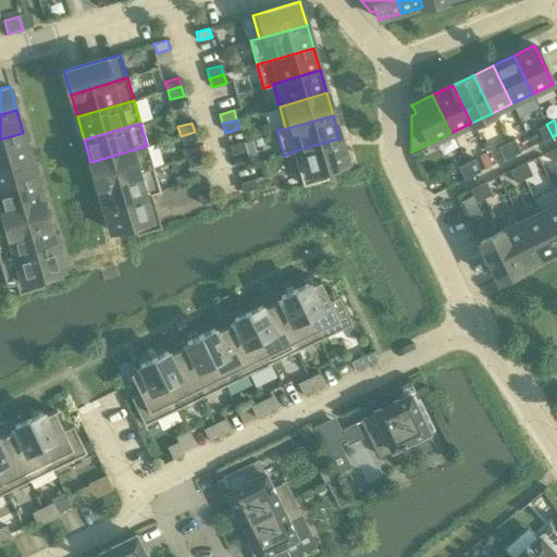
[(553,137),(546,124),(537,128),(544,140),(553,137)]
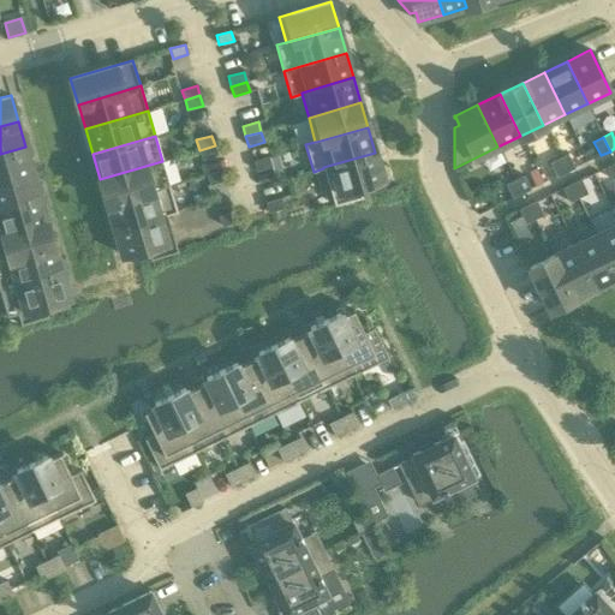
[(215,145),(199,150),(202,160),(218,155),(215,145)]
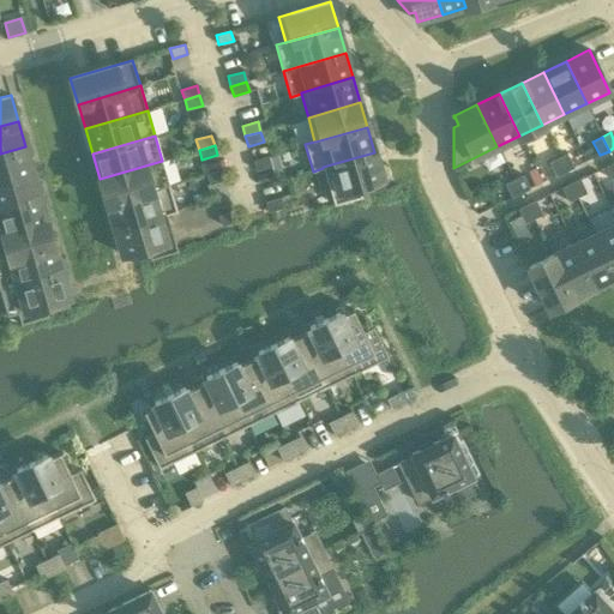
[(0,180),(32,172),(25,146),(0,154),(0,180)]
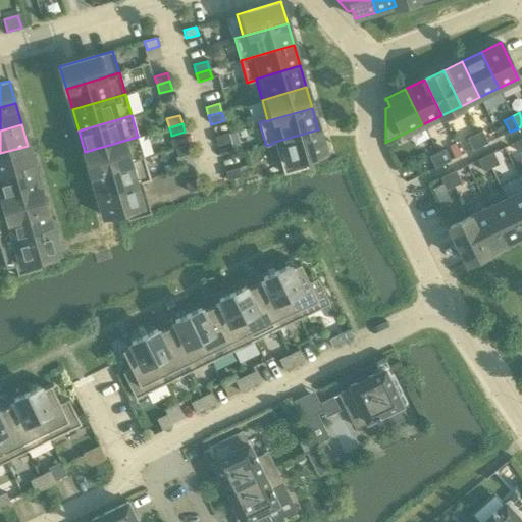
[(325,152),(318,129),(274,142),(274,143),(283,173),(307,167),(305,158),(325,152)]
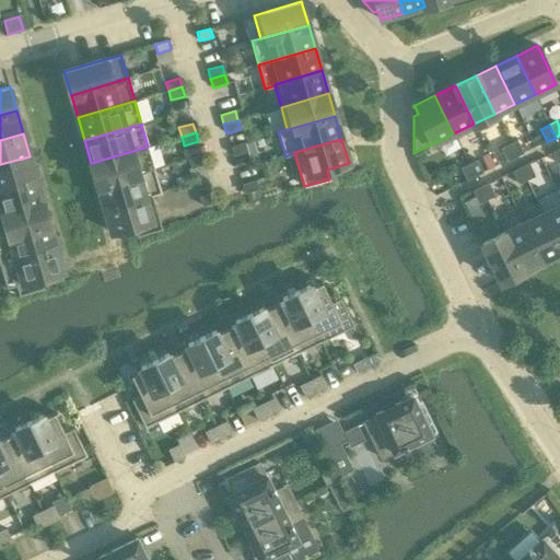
[(509,144),(515,158),(523,153),(517,140),(509,144)]
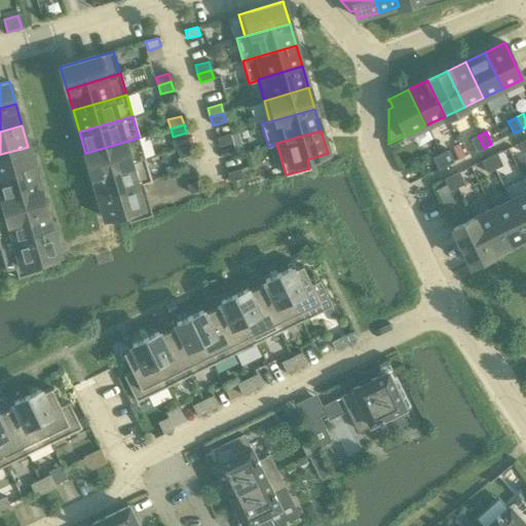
[(216,138),(219,147),(232,143),(229,134),(216,138)]
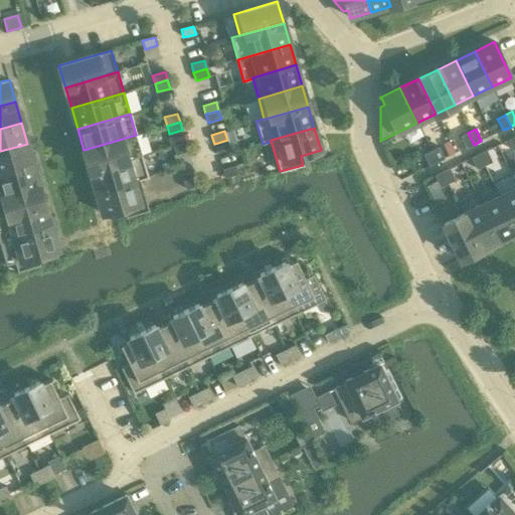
[(474,145),(468,133),(461,136),(467,148),(474,145)]
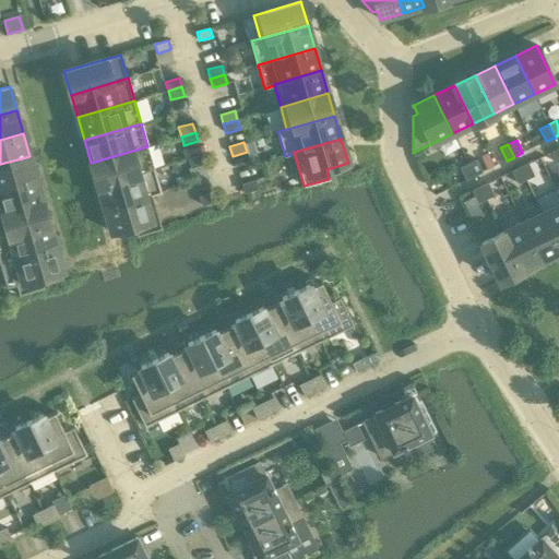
[(154,168),(147,146),(91,163),(97,186),(154,168)]
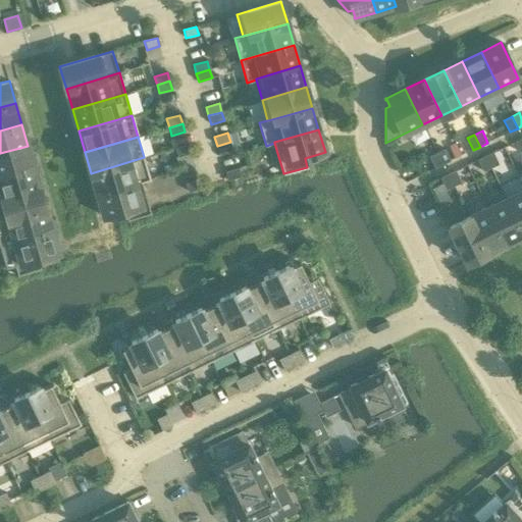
[(175,148),(177,157),(191,153),(189,145),(175,148)]
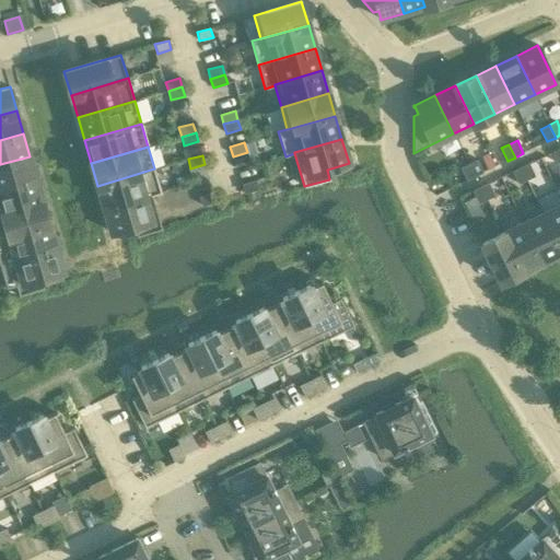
[(0,189),(36,179),(30,156),(0,164),(0,189)]
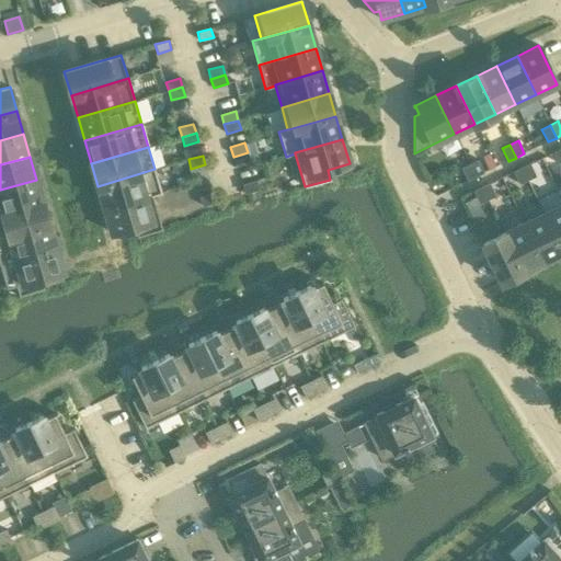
[(469,164),(476,176),(484,173),(478,160),(469,164)]
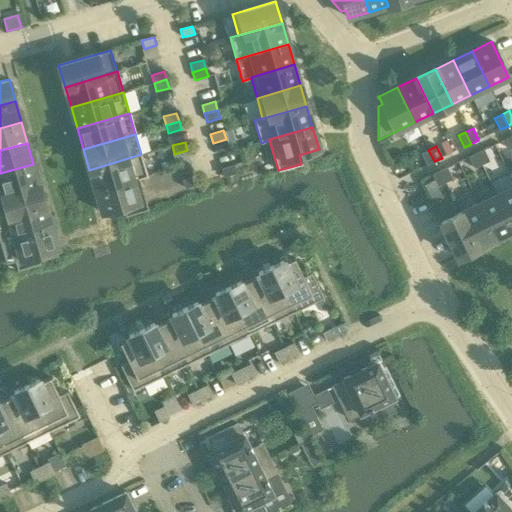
[(476,153),(482,165),(489,161),(483,149),(476,153)]
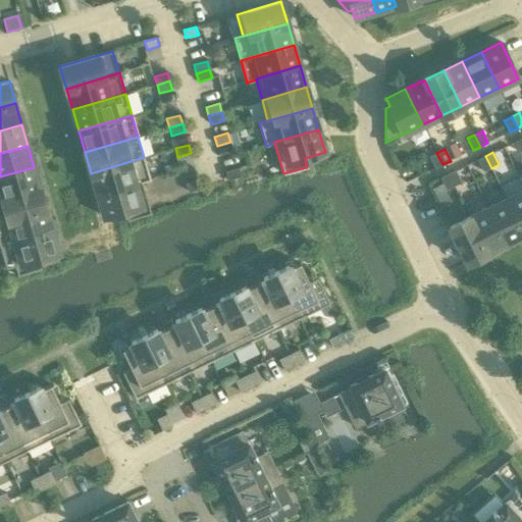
[(442,164),(436,153),(429,156),(435,168),(442,164)]
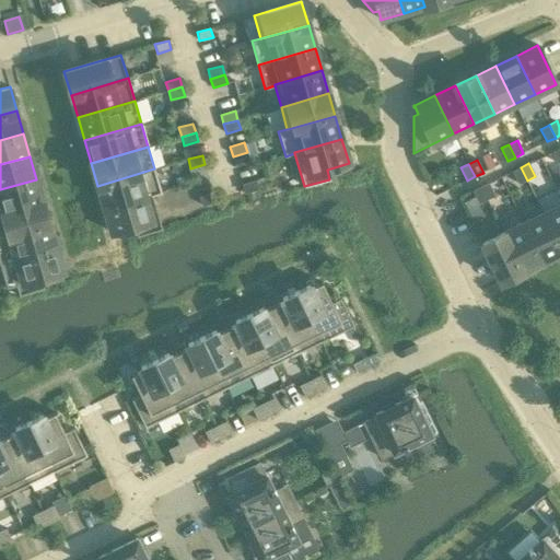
[(527,181),(521,167),(512,172),(518,185),(527,181)]
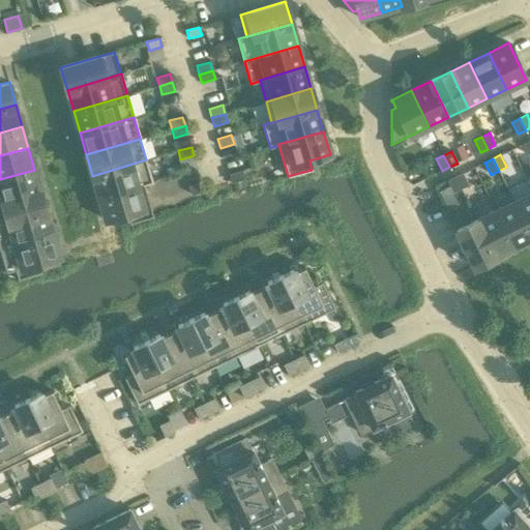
[(146,159),(92,176),(98,197),(144,184),(144,185),(153,182),(146,159)]
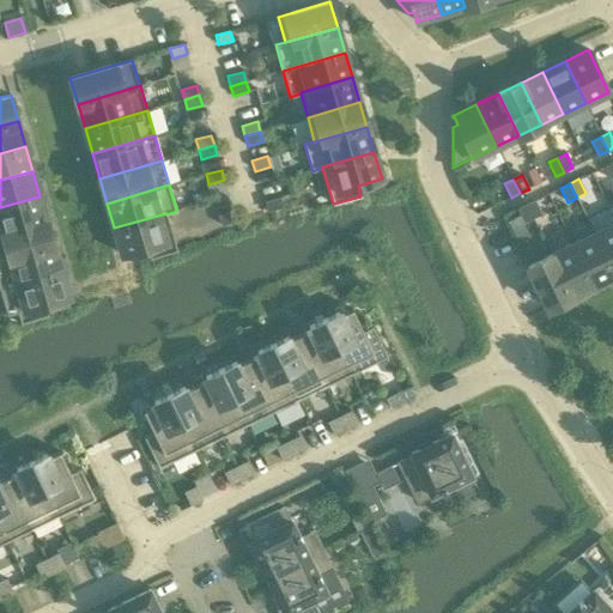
[(0,234),(47,220),(40,196),(0,207),(0,234)]
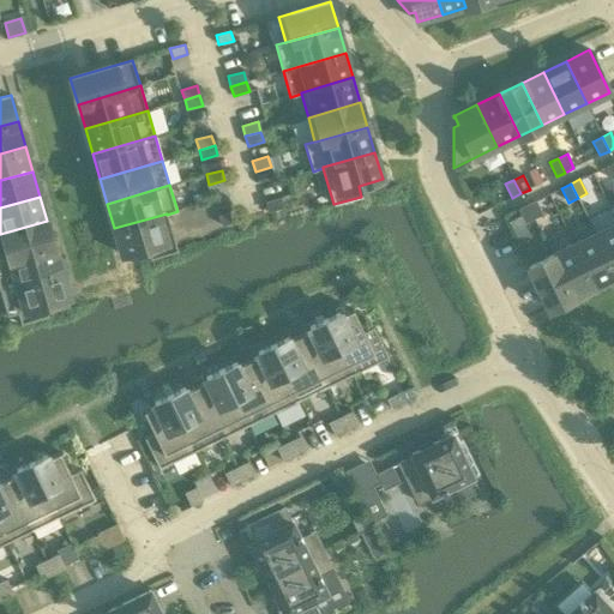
[(264,202),(268,212),(283,208),(280,198),(264,202)]
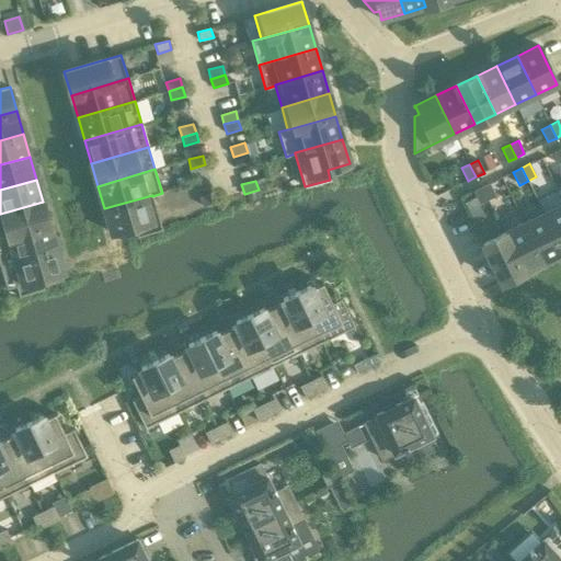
[(481,187),(488,201),(495,196),(490,183),(481,187)]
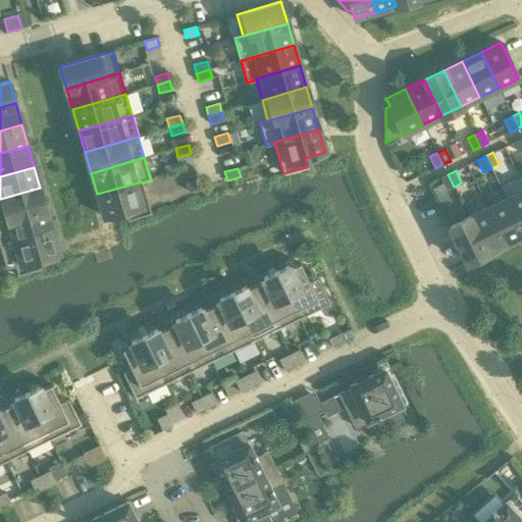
[(454,187),(448,174),(440,177),(446,190),(454,187)]
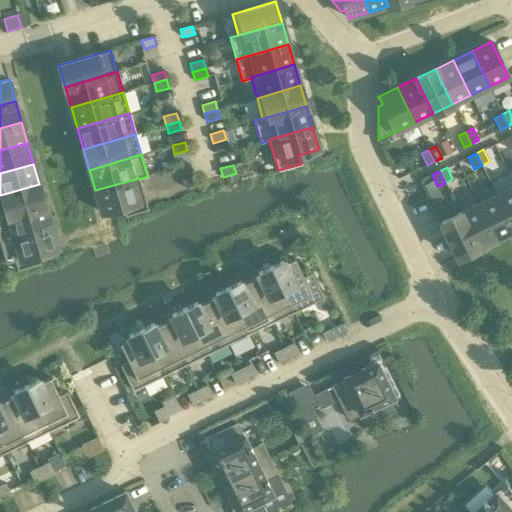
[(182,180),(184,188),(197,184),(195,176),(182,180)]
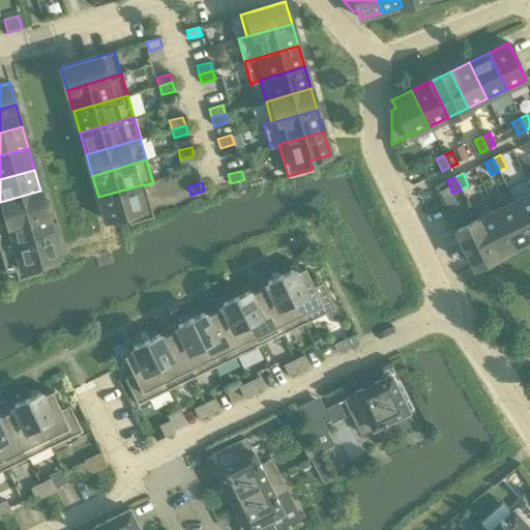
[(153,216),(144,185),(144,184),(98,197),(106,221),(126,214),(129,223),(153,216)]
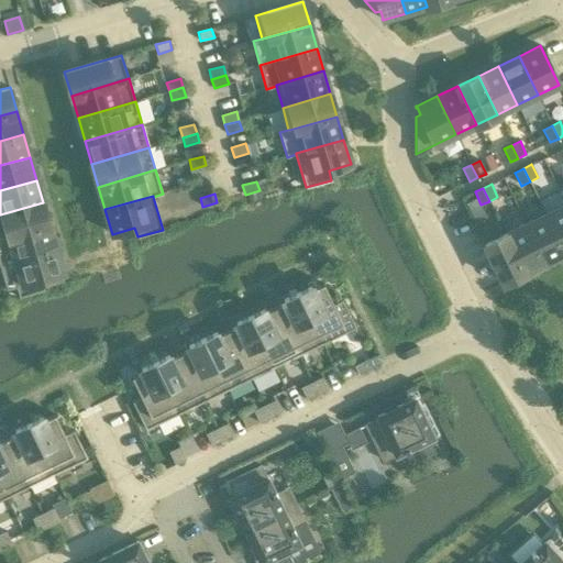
[(0,214),(0,240),(50,225),(43,202),(0,214)]
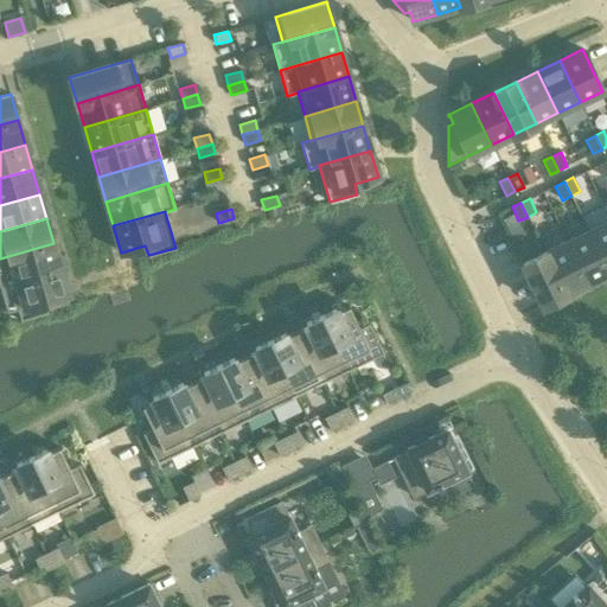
[(606,222),(588,231),(606,269),(606,222)]
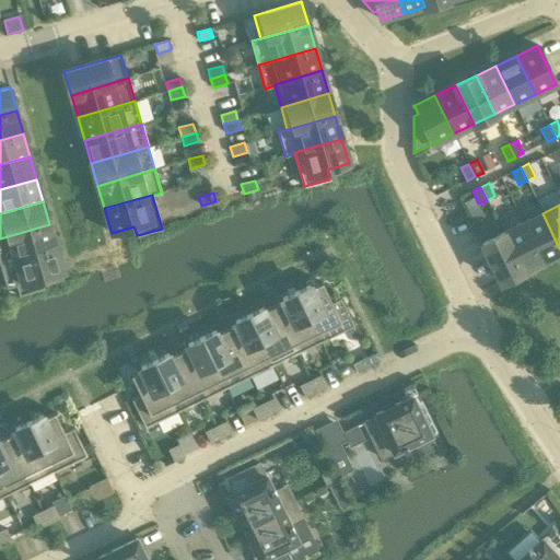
[(559,252),(559,248),(543,213),(523,223),(541,261),(559,252)]
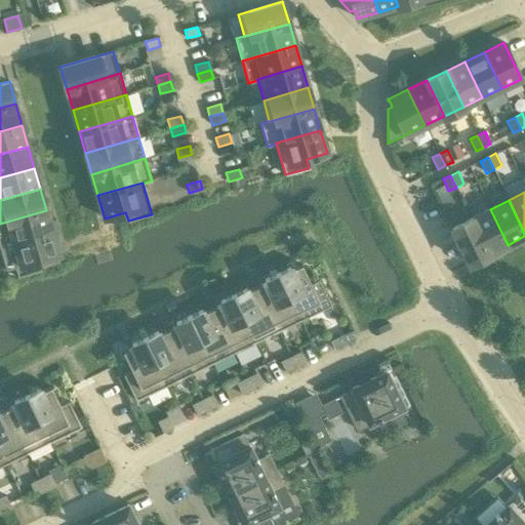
[(508,245),(490,209),(471,218),(488,254),(508,245)]
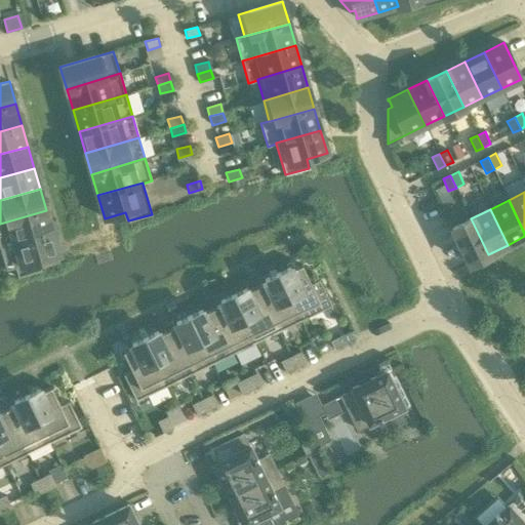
[(0,246),(52,232),(46,210),(0,224),(0,246)]
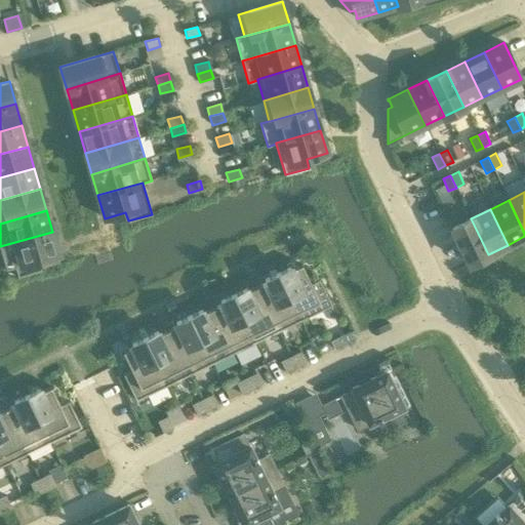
[(488,254),(471,218),(451,228),(469,265),(488,254)]
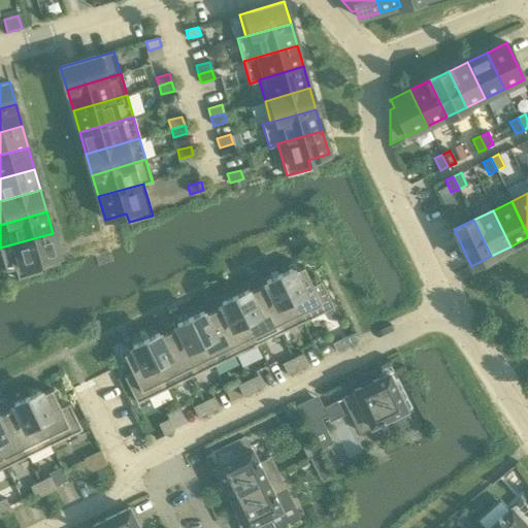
[(60,257),(53,233),(0,248),(0,250),(6,271),(14,268),(18,278),(41,271),(38,262),(58,256),(59,257),(60,257)]
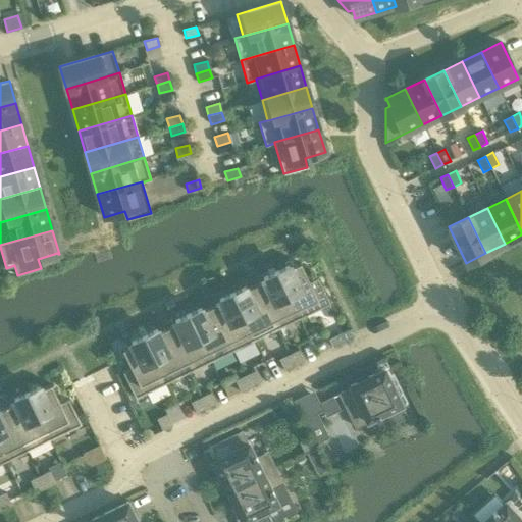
[(299,319),(329,304),(317,278),(309,282),(300,263),(290,268),(289,266),(275,272),(299,319)]
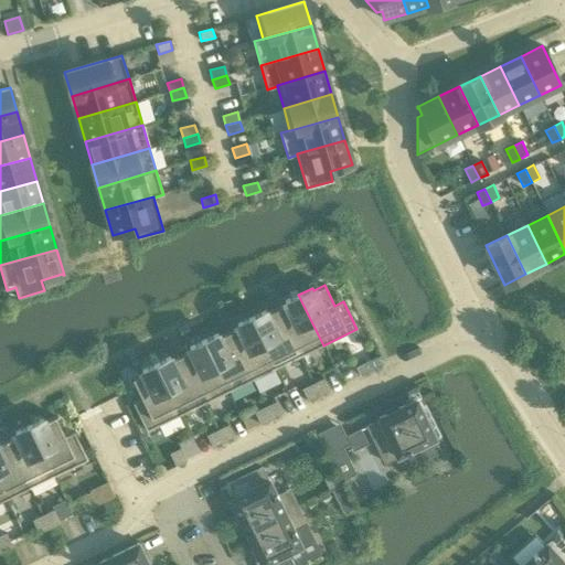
[(286,304),(276,308),(299,356),(323,345),(298,295),(285,301),(286,304)]
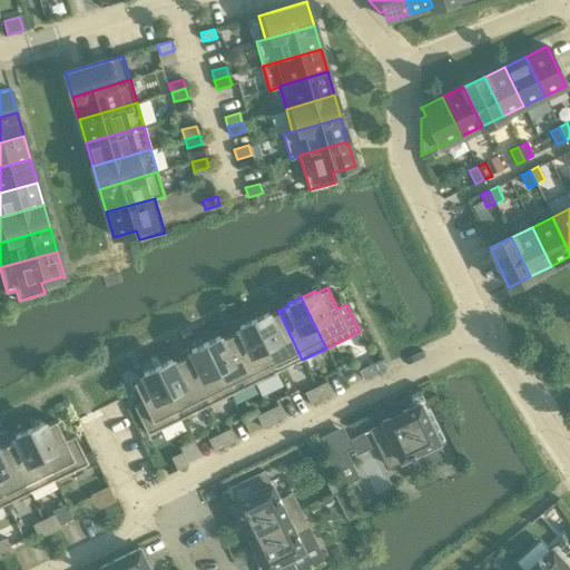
[(267,314),(253,321),(278,372),(302,360),(278,311),(268,316),(267,314)]
